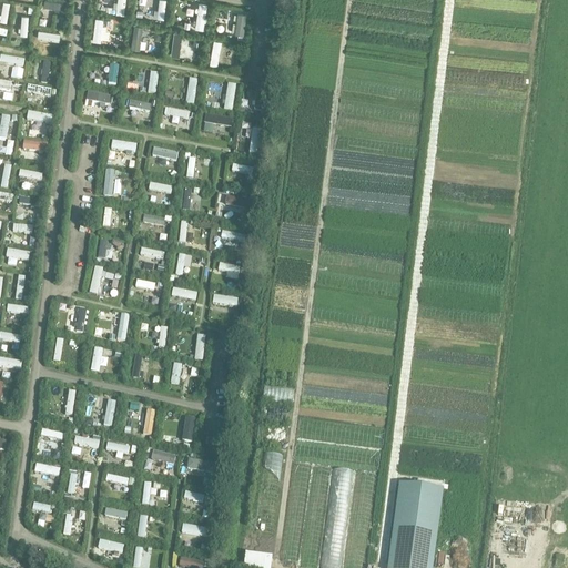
[(2,0),(0,13),(0,20),(6,21),(9,1),(2,0)]
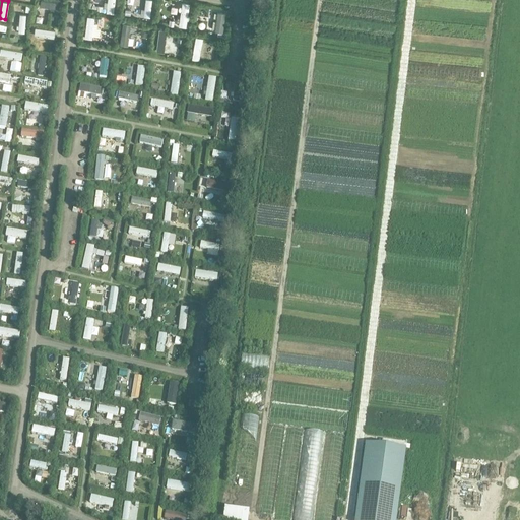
[(108,0),(107,12),(113,13),(115,0),(108,0)]
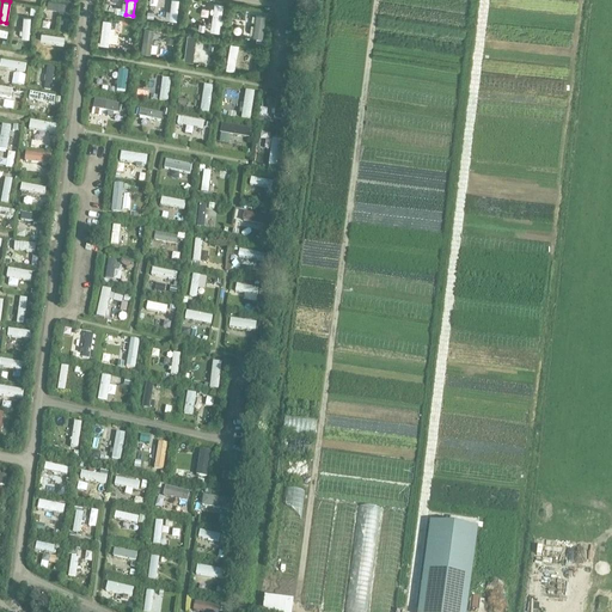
[(224,4),(214,1),(209,30),(220,31),(224,4)]
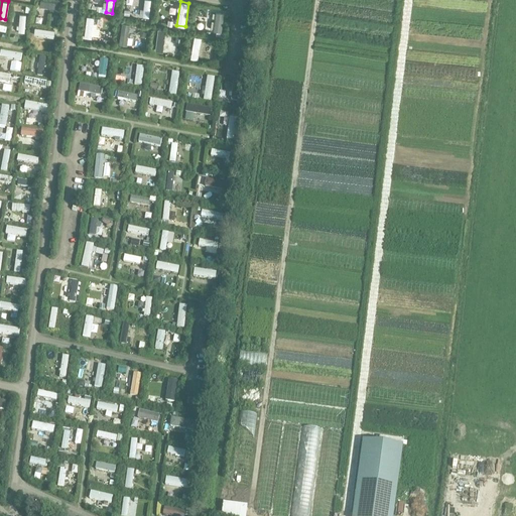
[(223,12),(216,11),(213,30),(221,31),(223,12)]
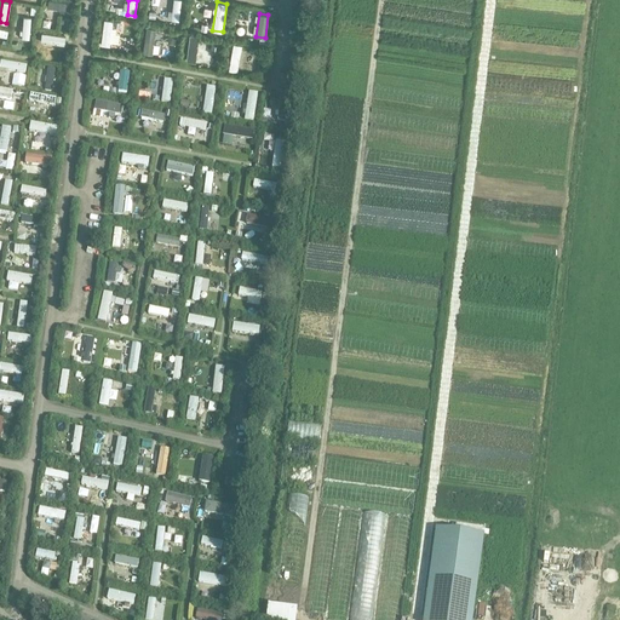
[(19,38),(29,39),(33,17),(23,16),(19,38)]
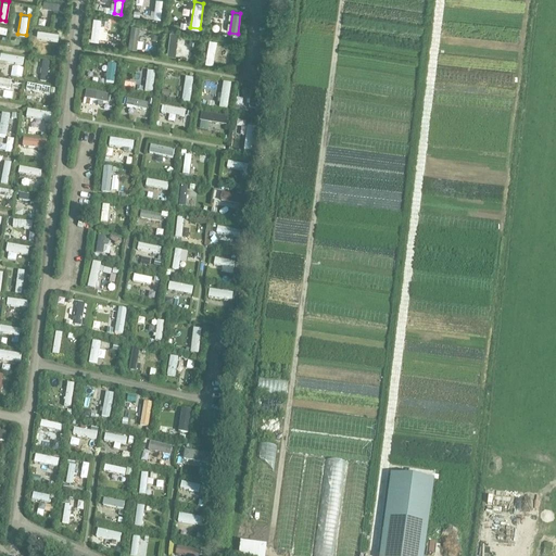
[(92,17),(90,39),(99,40),(101,19),(92,17)]
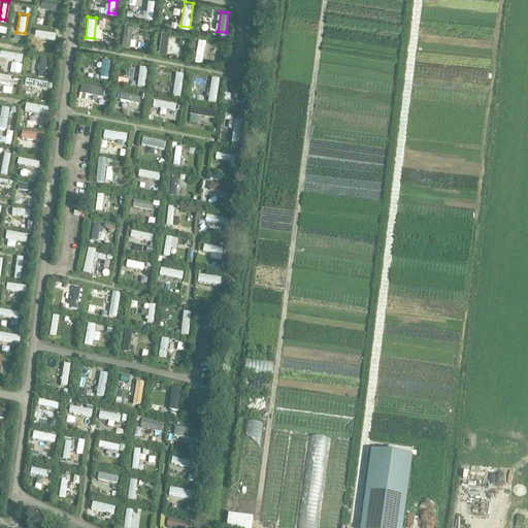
[(130,44),(132,24),(126,23),(124,44),(130,44)]
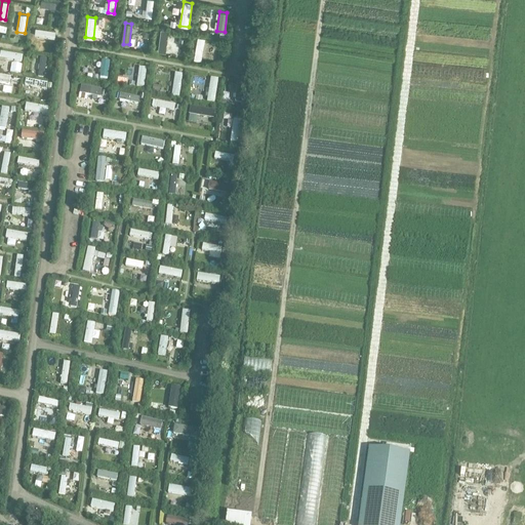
[(34,33),(53,36),(54,30),(35,27),(34,33)]
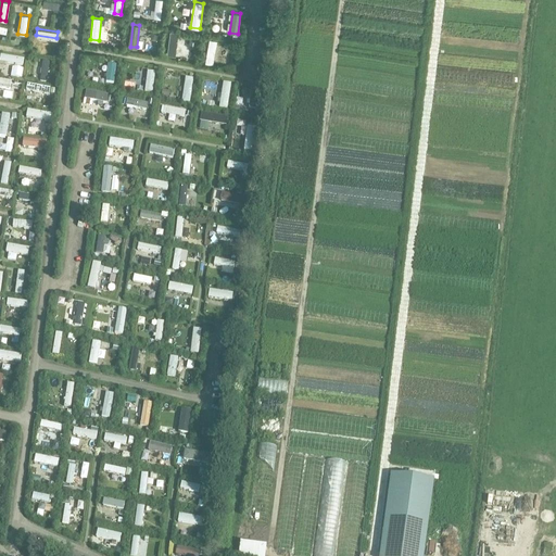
[(178,32),(169,30),(166,55),(175,57),(178,32)]
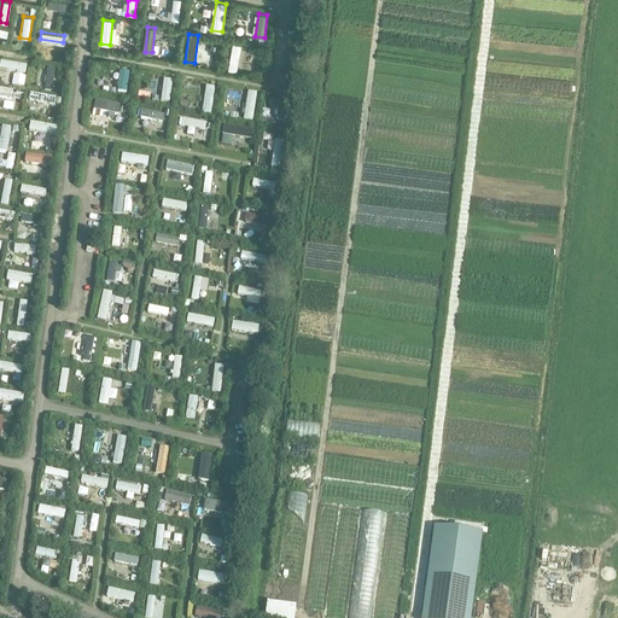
[(240,45),(232,44),(228,68),(237,69),(240,45)]
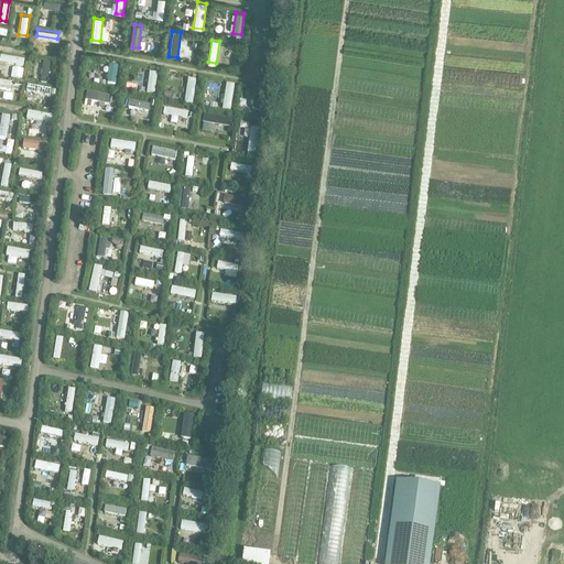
[(0,55),(0,57),(0,62),(22,66),(23,60),(0,55)]
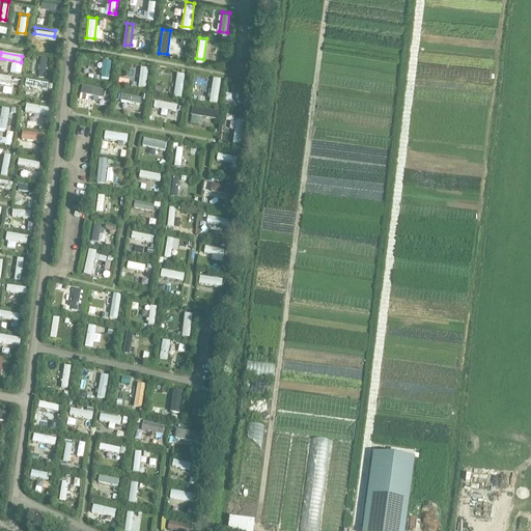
[(46,60),(40,59),(37,76),(44,77),(46,60)]
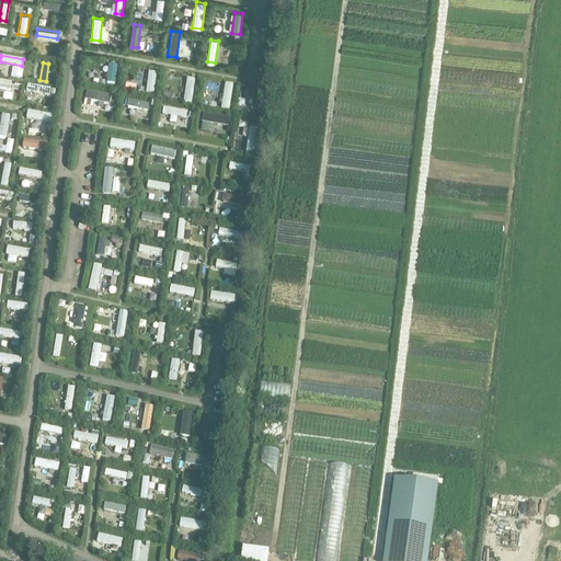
[(107,84),(114,86),(117,66),(110,65),(107,84)]
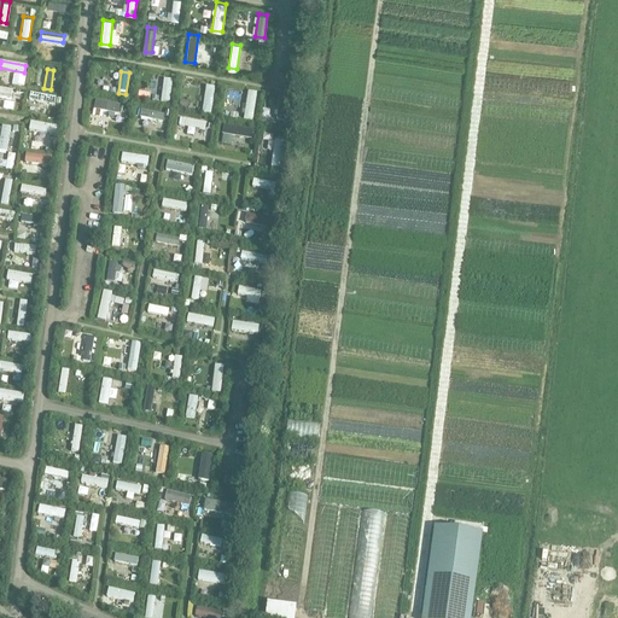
[(15,73),(12,82),(24,85),(27,75),(15,73)]
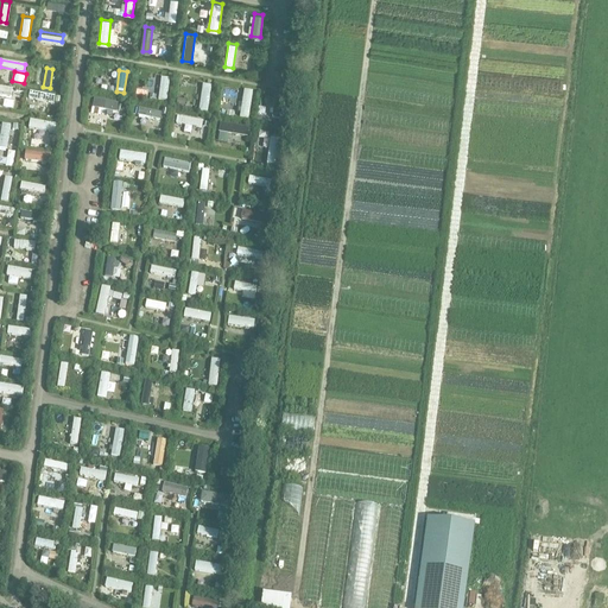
[(158,100),(166,101),(170,78),(160,77),(158,100)]
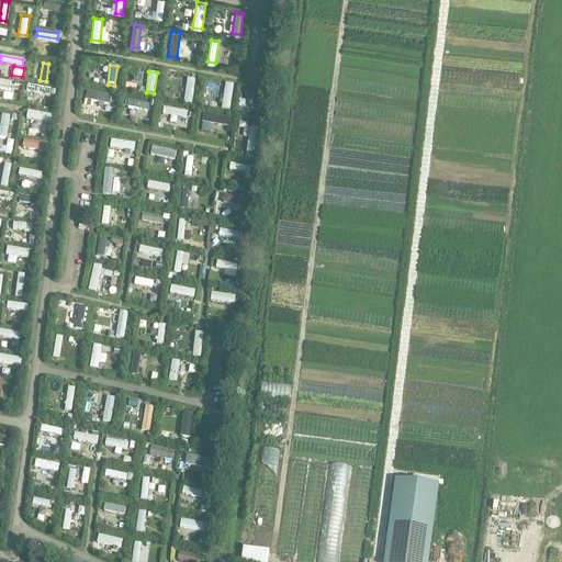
[(183,103),(193,104),(195,80),(187,79),(183,103)]
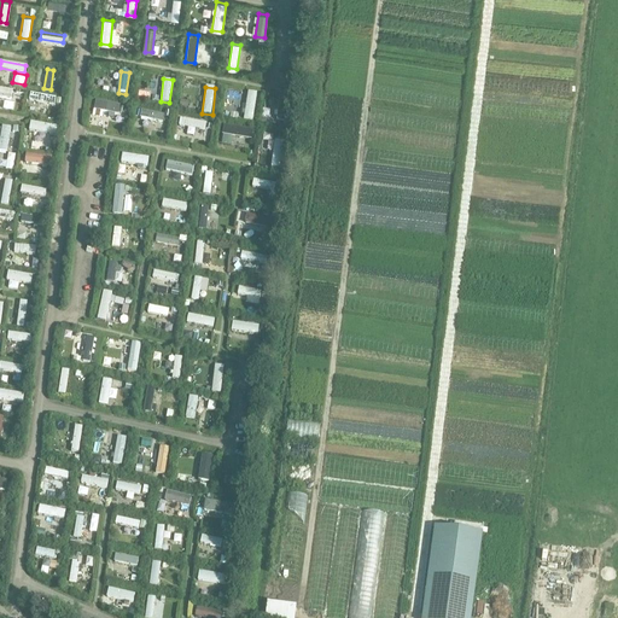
[(0,97),(12,99),(13,91),(0,88),(0,97)]
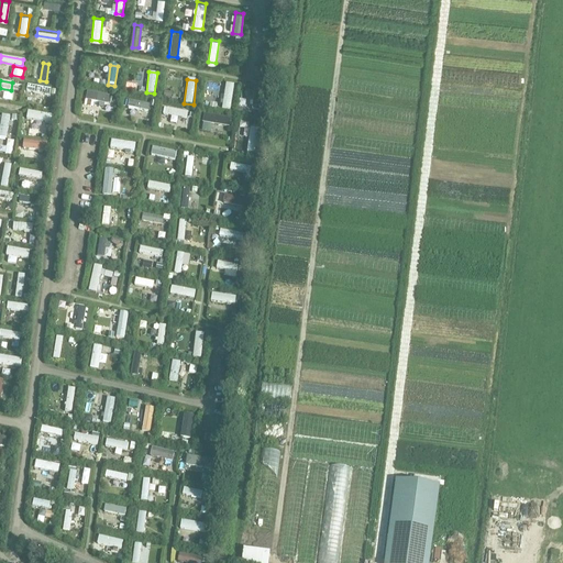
[(231,109),(234,84),(225,83),(222,108),(231,109)]
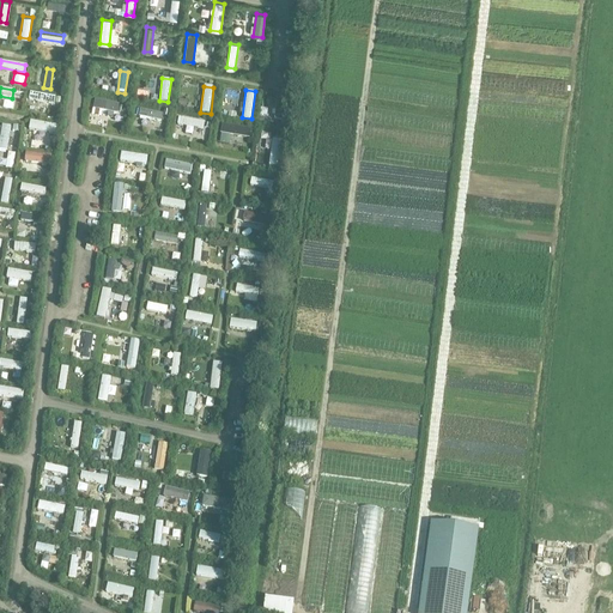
[(30,92),(29,101),(53,104),(54,97),(30,92)]
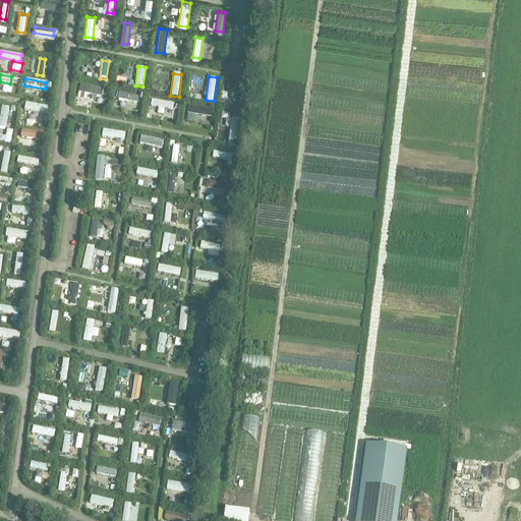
[(80,85),(79,93),(100,96),(101,89),(80,85)]
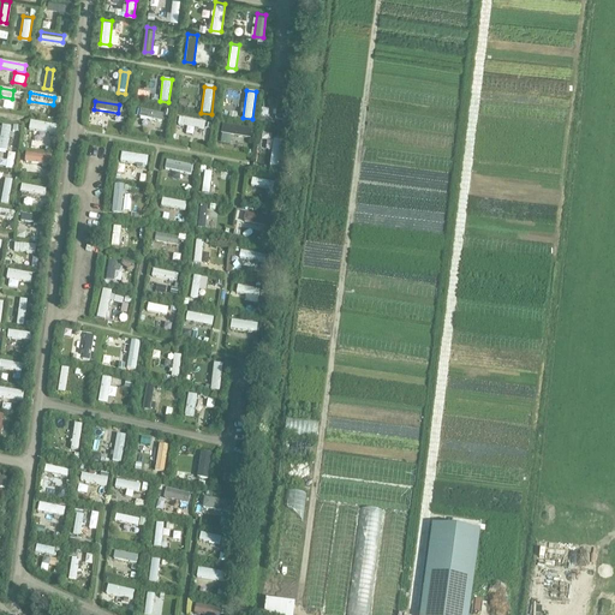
[(141,109),(138,118),(161,121),(162,114),(141,109)]
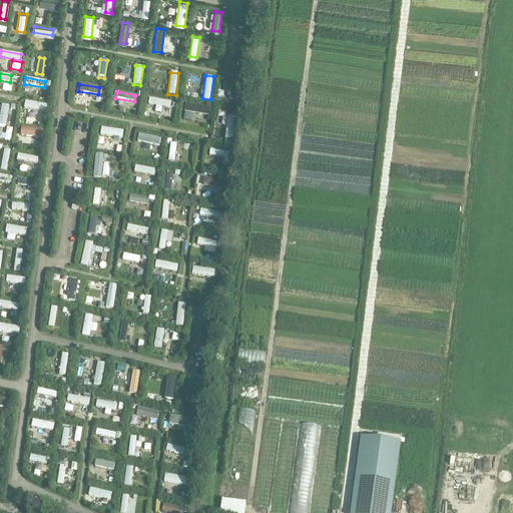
[(170,102),(149,98),(148,105),(169,109),(170,102)]
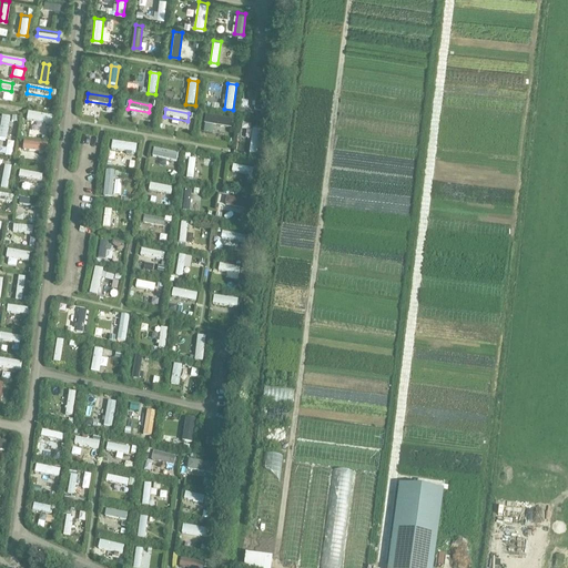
[(28,113),(27,121),(49,124),(50,117),(28,113)]
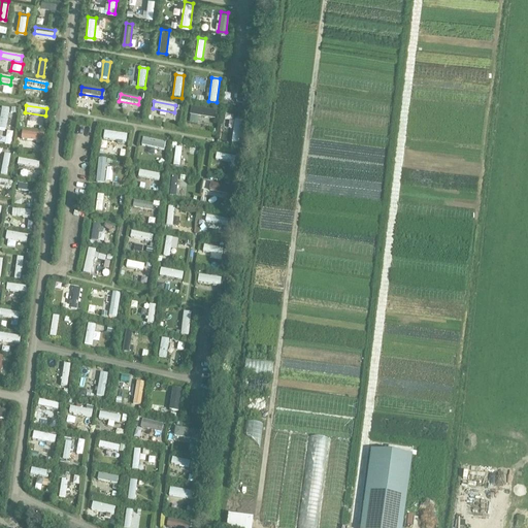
[(0,129),(6,130),(9,108),(2,107),(0,120),(0,129)]
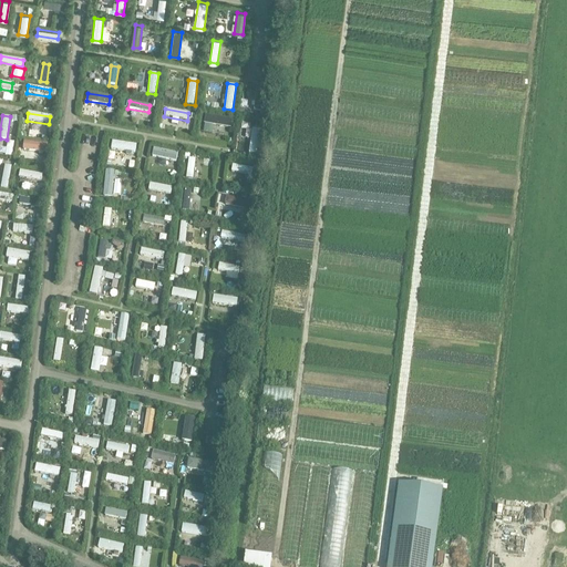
[(232,120),(205,115),(203,122),(229,127),(232,120)]
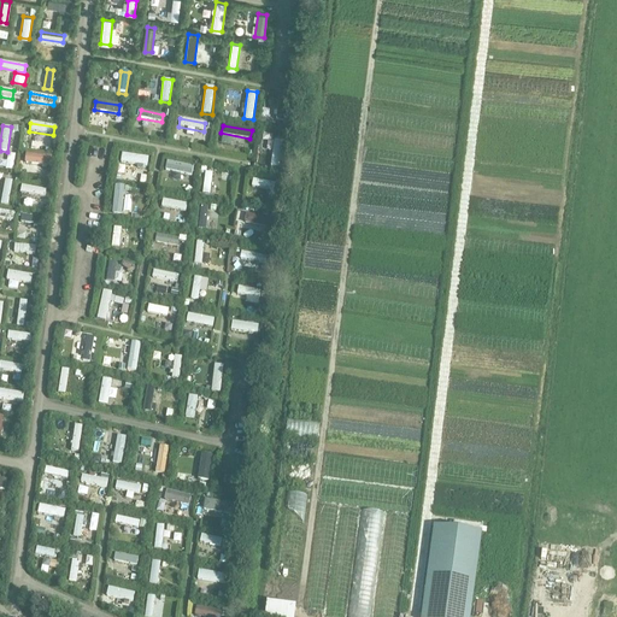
[(275,139),(271,166),(278,168),(282,140),(275,139)]
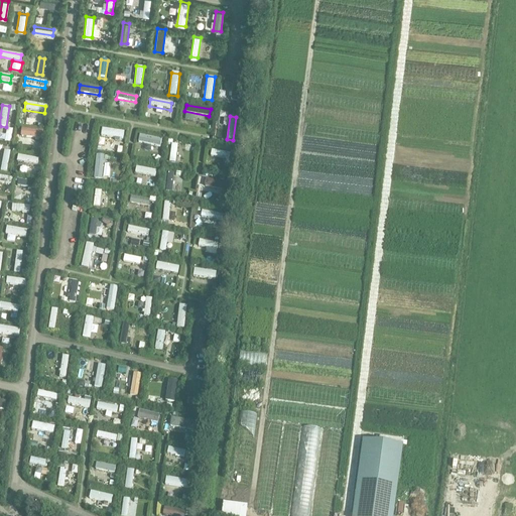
[(21,136),(41,138),(42,131),(22,128),(21,136)]
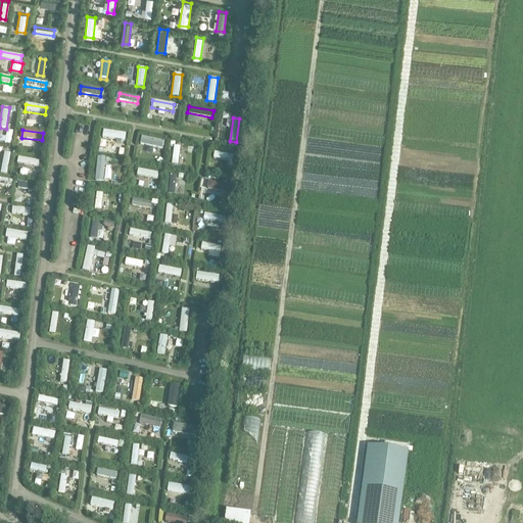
[(126,133),(102,130),(101,138),(125,141),(126,133)]
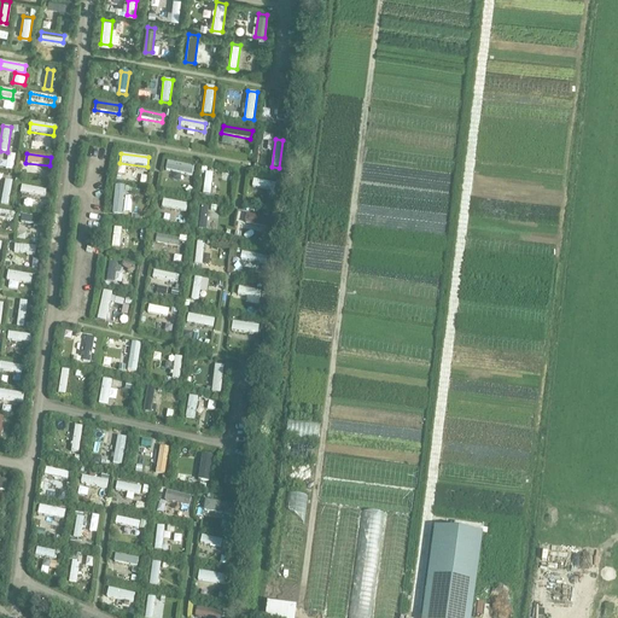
[(192,175),(193,165),(167,162),(165,172),(192,175)]
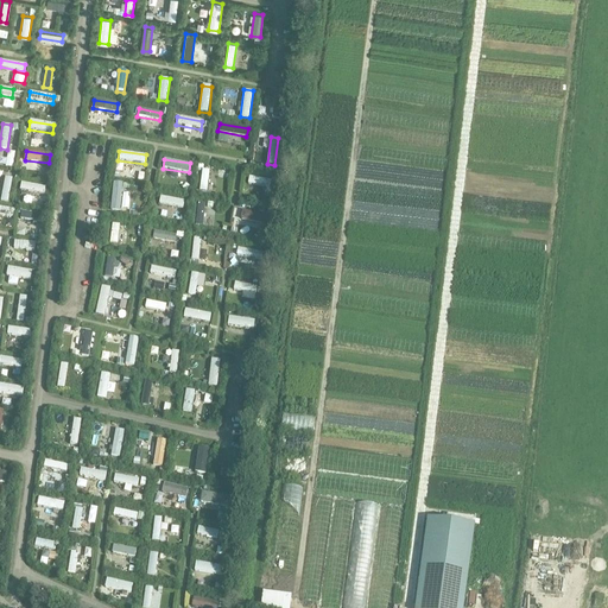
[(207,191),(209,171),(201,170),(198,190),(207,191)]
